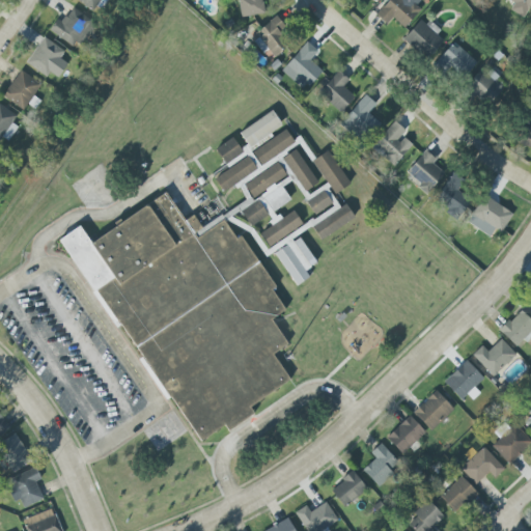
[(100,0),(74,0),(95,10),(100,0)]
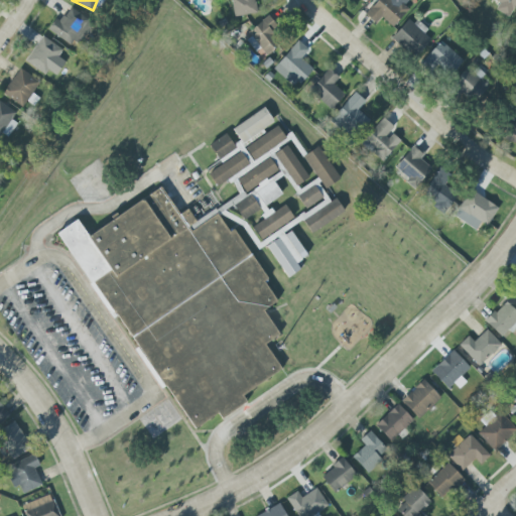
[(257,13),(254,0),(230,0),(234,17),(257,13)]
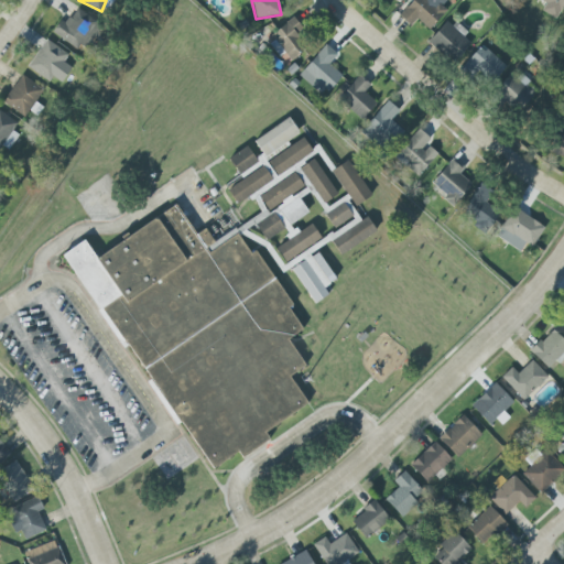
[(447,11),(437,2),(434,6),(429,0),(412,0),(399,15),(410,26),(416,19),(429,30),(447,11)]
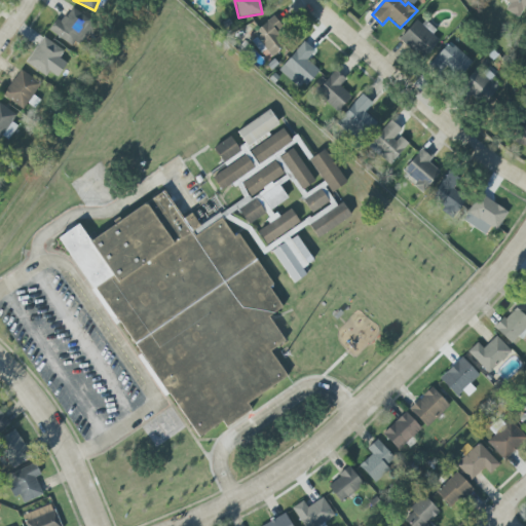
[(505,10),(518,17),(525,1),(525,0),(503,0),(510,3),(505,10)]
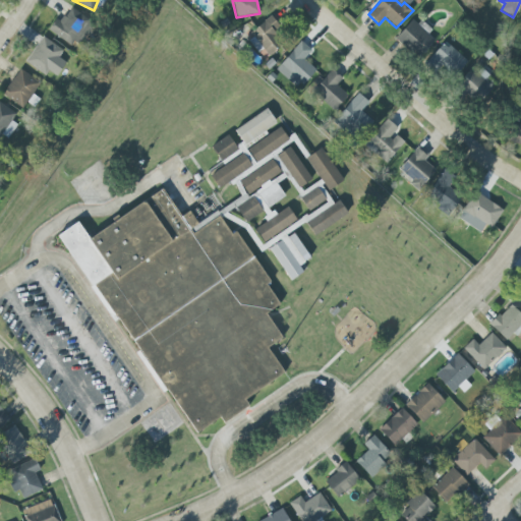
[(95,23),(69,8),(61,22),(55,19),(48,31),(78,49),(95,23)]
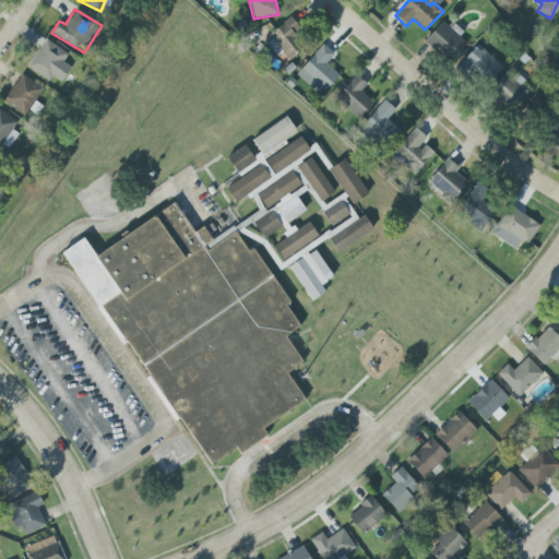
[(287,59),(310,40),(290,18),(266,37),(278,52),(281,51),(287,59)]
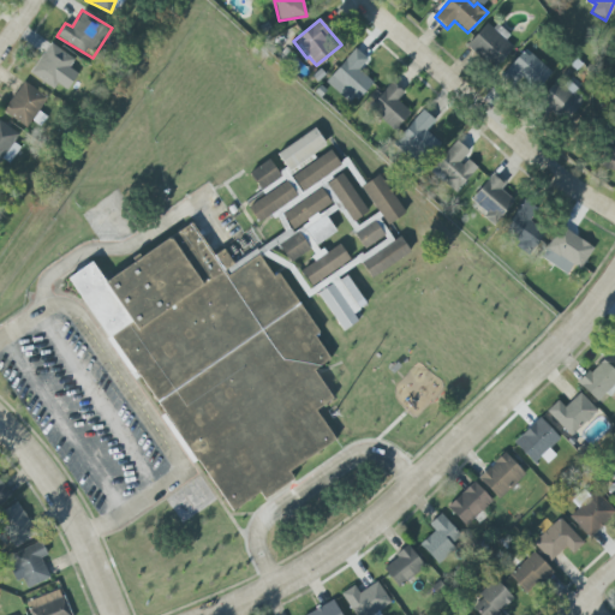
[(515,46),(489,21),(467,45),(494,70),(515,46)]
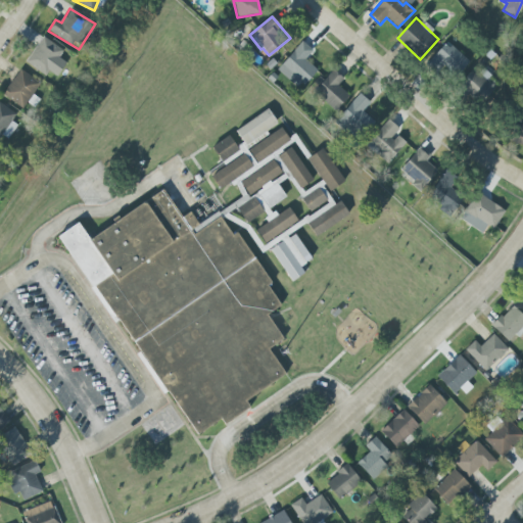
[(63,51),(43,37),(26,62),(45,76),(49,72),(57,77),(66,63),(58,57),(63,51)]
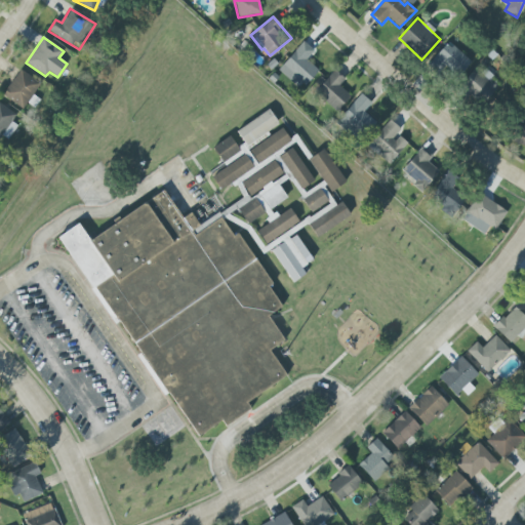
[(318,70),(307,61),(314,50),(301,41),(284,66),(308,83),(318,70)]
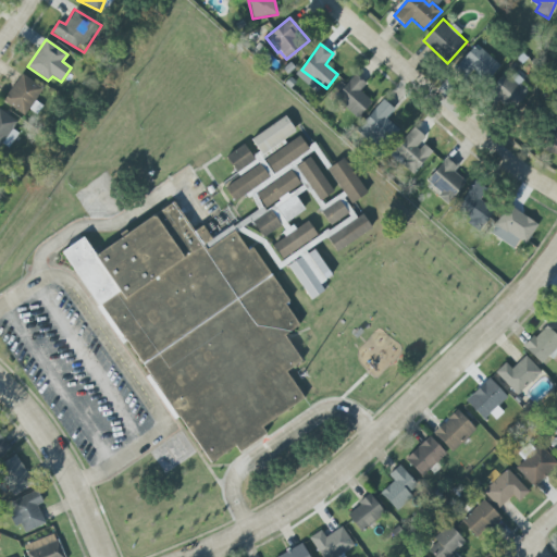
[(474,74),(484,83),(499,66),(475,45),(455,67),(469,81),(474,74)]
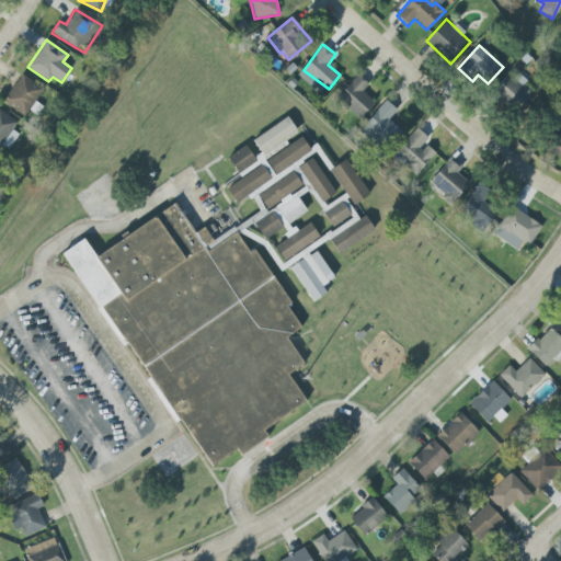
[(516,76),(513,79),(507,73),(492,92),(516,112),(534,90),(516,76)]
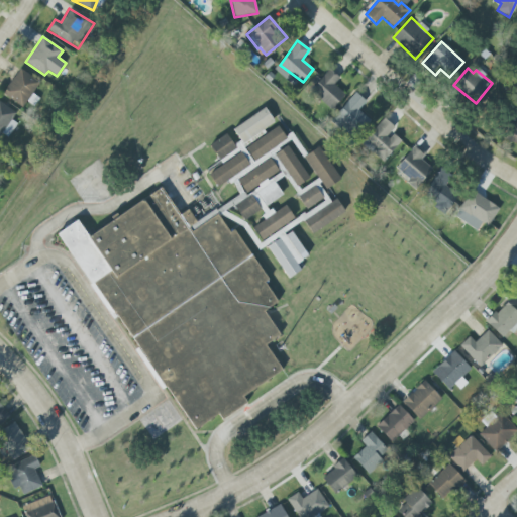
[(34,106),(38,97),(33,95),(40,81),(17,69),(3,96),(23,107),(25,102),(34,106)]
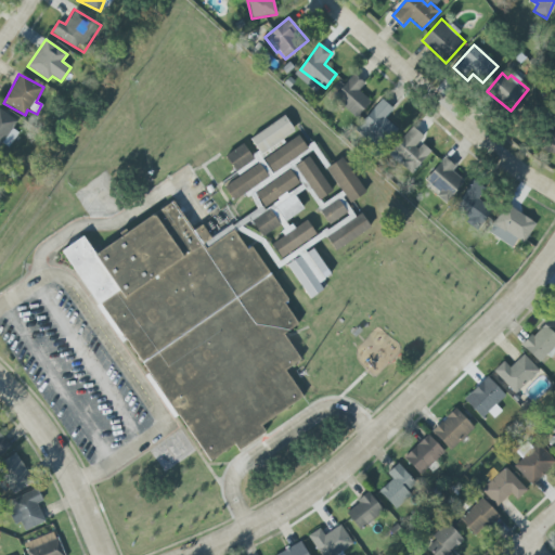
[(371,101),(358,91),(364,84),(352,74),(333,99),(357,118),(371,101)]
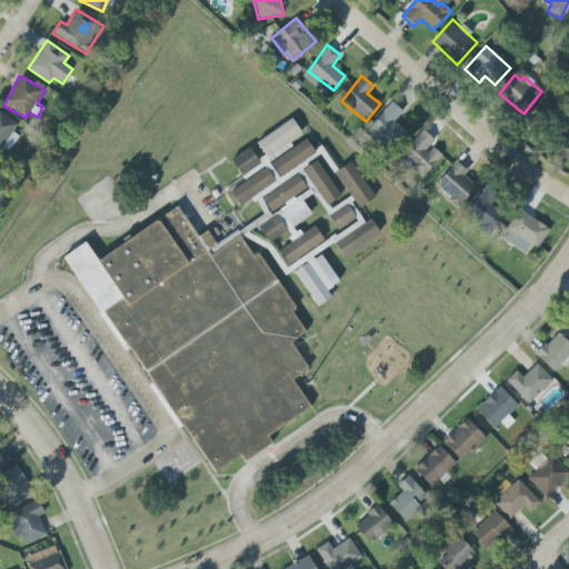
[(395,121),(402,112),(391,102),(365,132),(388,155),(408,132),(395,121)]
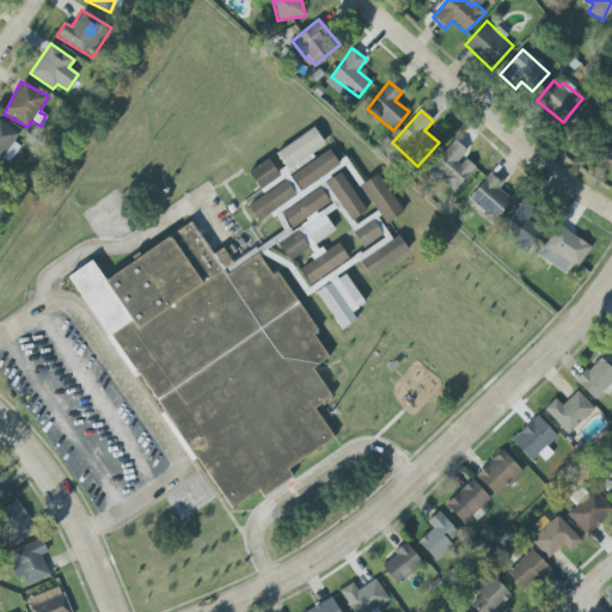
[(10,163),(20,147),(13,142),(19,134),(0,120),(0,161),(2,158),(10,163)]
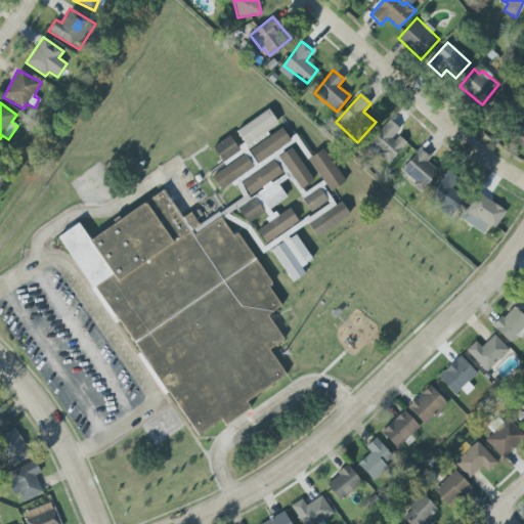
[(235,130),(245,145),(278,125),(269,110),(235,130)]
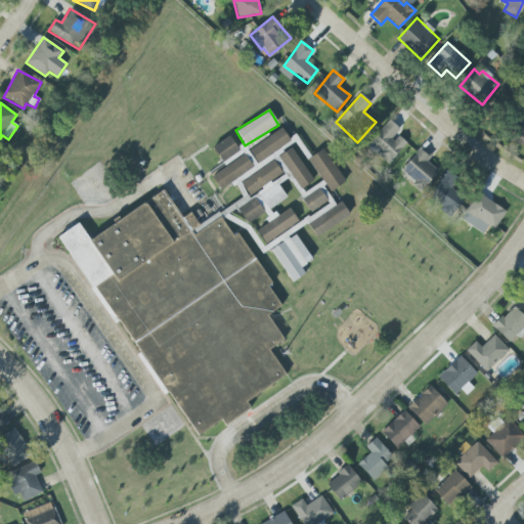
[(523,113),(512,142),(523,147),(523,113)]
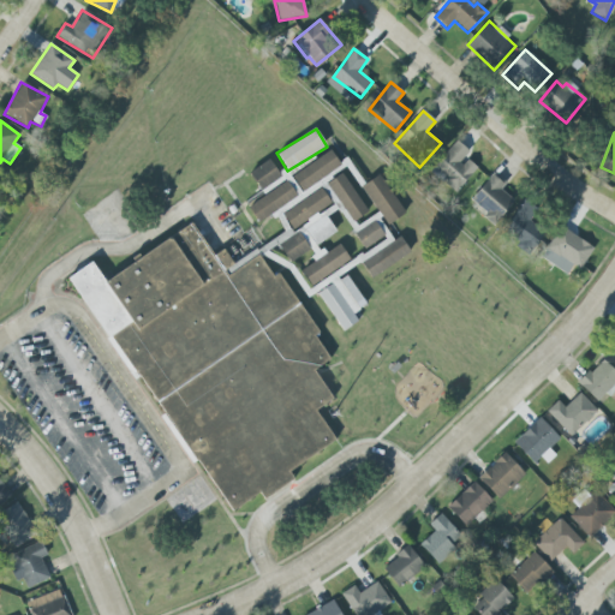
[(470,151),(455,139),(430,174),(457,193),(476,167),(465,159),(470,151)]
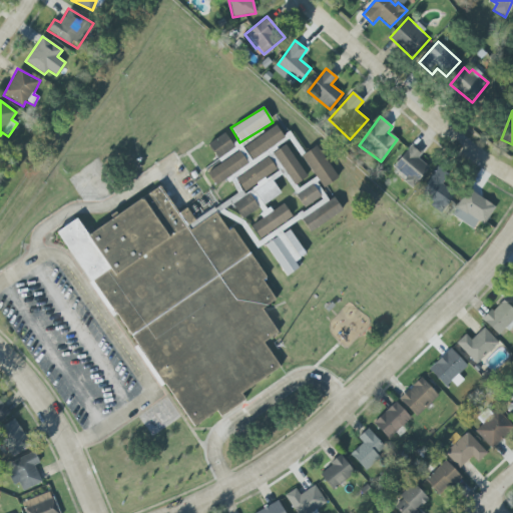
[(249,158),(285,141),(278,127),(242,144),(249,158)]
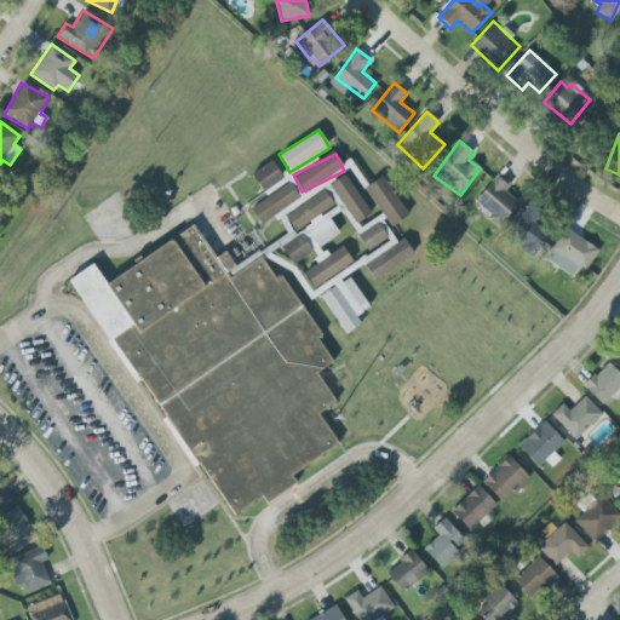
[(263,193),(283,178),(271,161),(251,174),(263,193)]
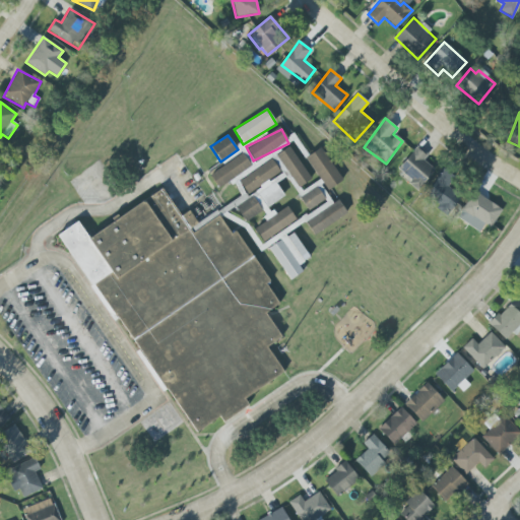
[(276,155),(298,188),(311,180),(289,146),(276,155)]
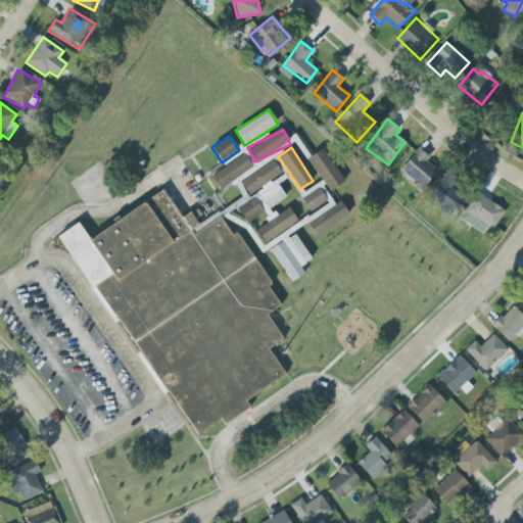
[(307,158),(329,191),(344,181),(323,148),(307,158)]
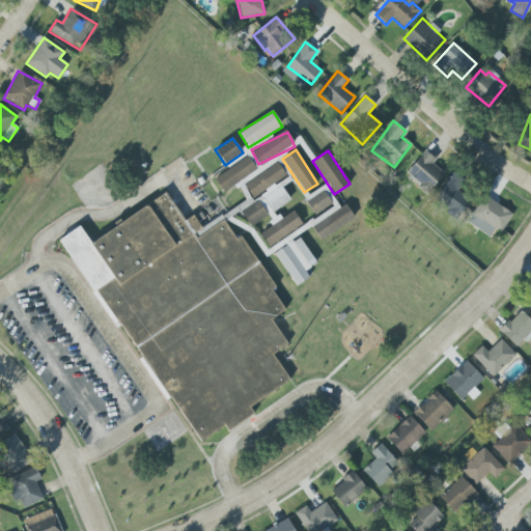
[(436,160),(424,150),(407,172),(420,184),(417,187),(426,194),(443,173),(432,164),(436,160)]
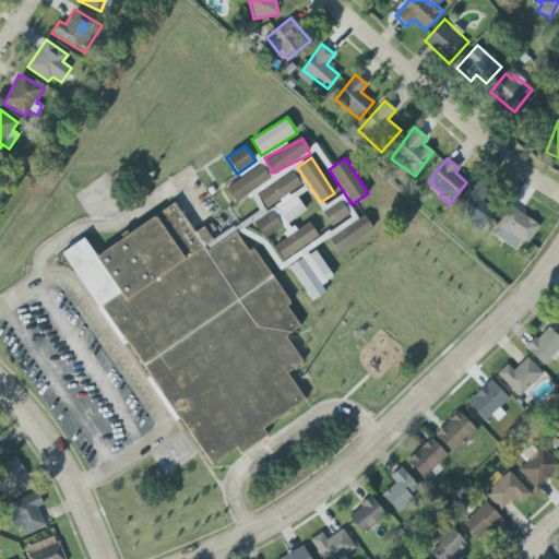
[(270,178),(260,164),(225,189),(236,203),(270,178)]
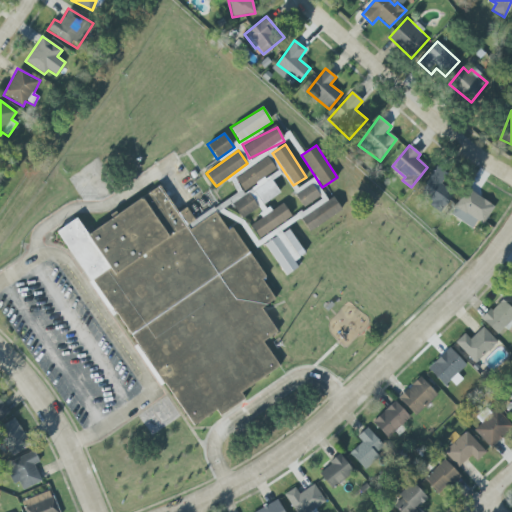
[(234,178),(244,193),(230,202),(241,219),(257,209),(262,217),(250,225),(258,238),(291,217),(283,203),(269,212),(264,203),(279,194),(267,175),(275,170),(267,157),(234,178)]
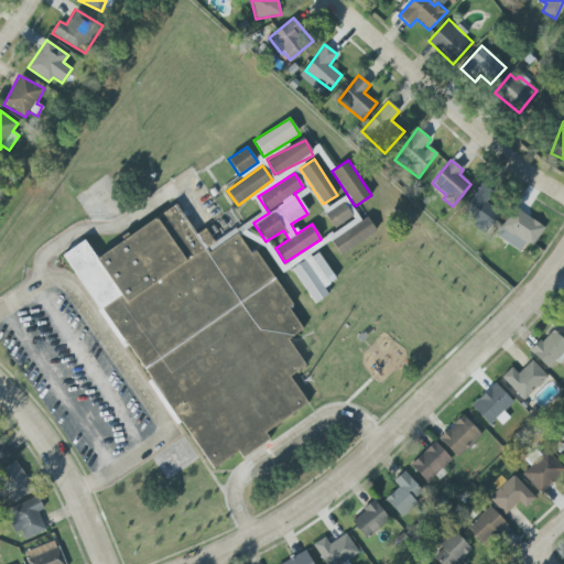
[(499,214),(485,203),(492,192),(481,183),(459,213),(485,232),(499,214)]
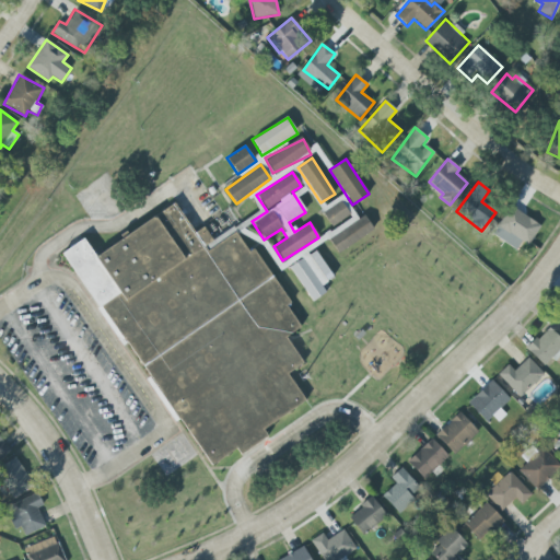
[(321,210),(333,226),(353,211),(341,195),(321,210)]
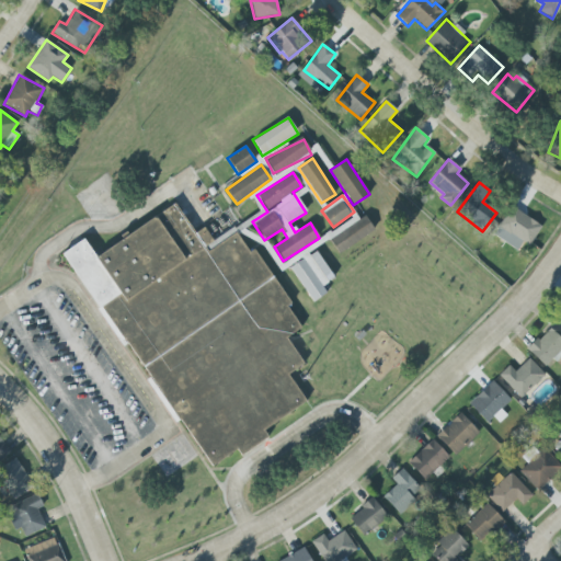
[(207,470),(61,255),(82,240),(95,258),(173,203),(208,252),(236,233),(301,329),(286,339),(304,365),(288,376),(306,401),(207,470)]
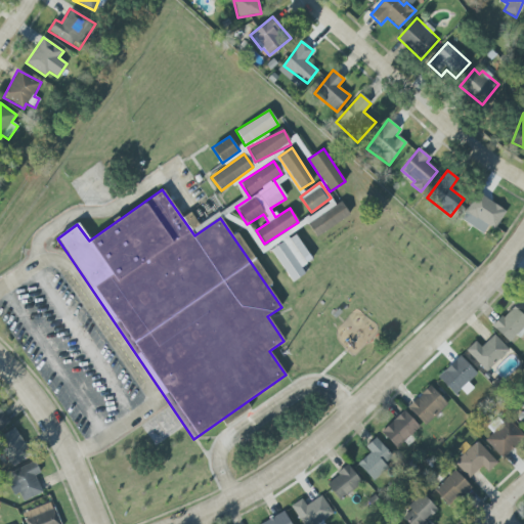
[(461,219),(483,234),(488,226),(493,229),(506,212),(478,192),(461,219)]
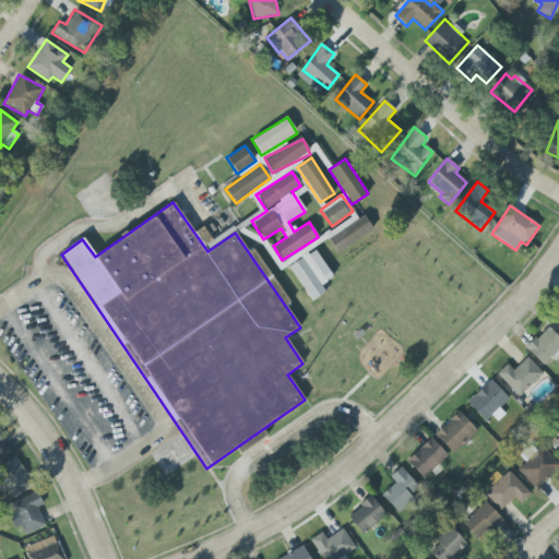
[(336,252),(373,229),(361,212),(281,263),(284,269),(288,265),(311,301),(325,293),(320,285),(331,278),(311,248),(328,238),(336,252)]
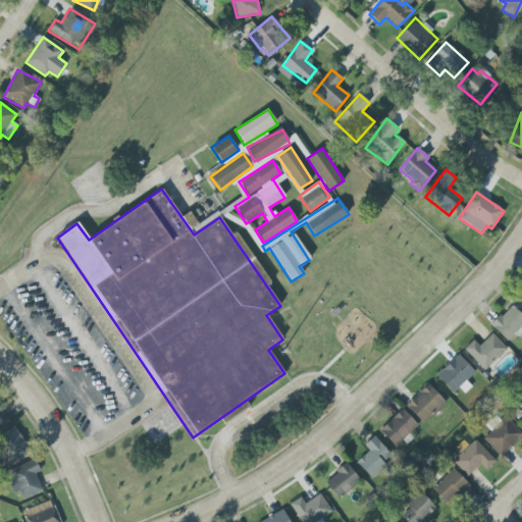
[(521,327),(521,315),(511,305),(490,326),(509,343),(521,327)]
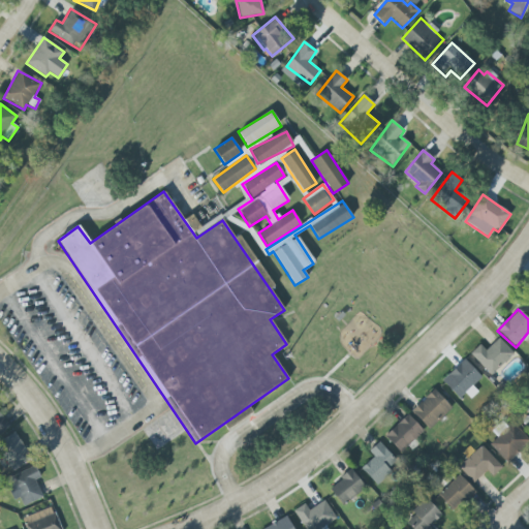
[(479,344),(470,353),(490,375),(514,353),(499,338),(486,350),(479,344)]
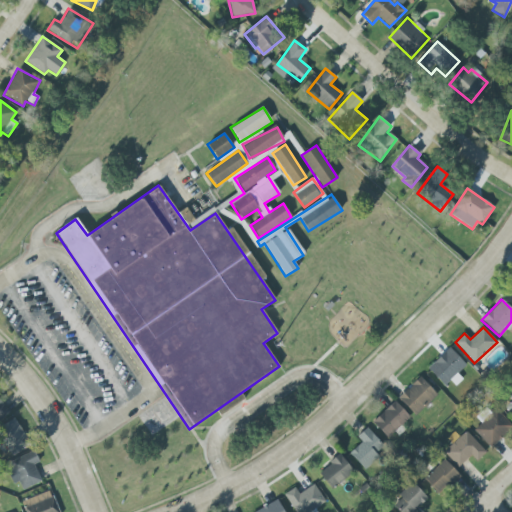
[(462,380),(457,374),(466,366),(450,348),(427,368),(444,386),(450,381),(455,386),(462,380)]
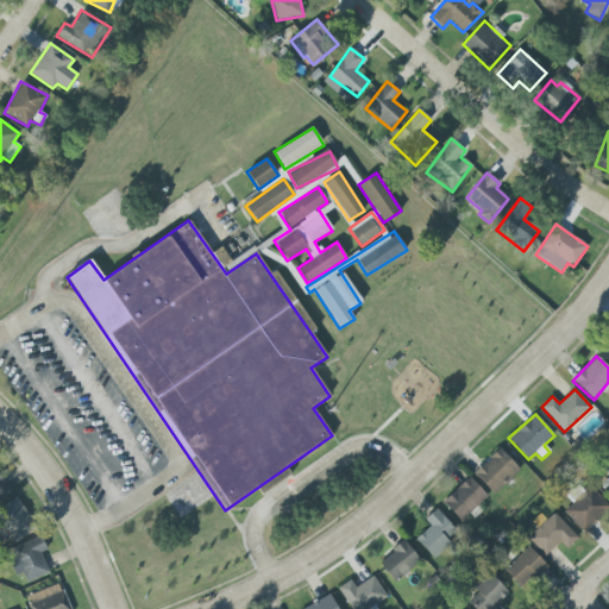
[(520,470),(500,449),(473,472),(493,495),(520,470)]
